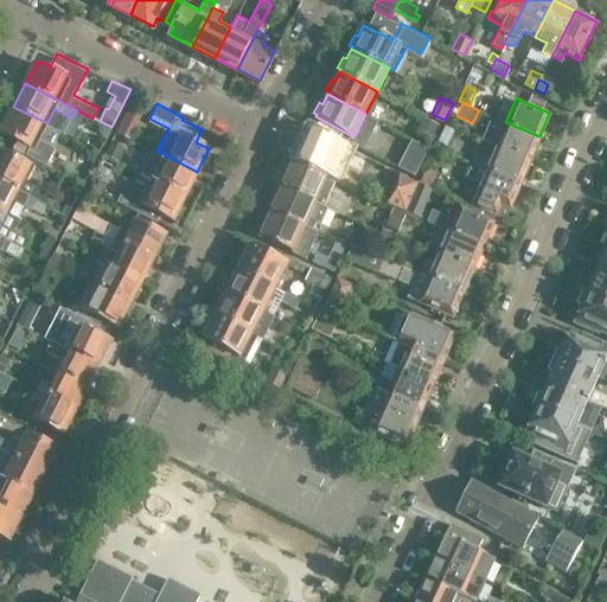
[(48,123),(13,107),(1,129),(20,140),(16,148),(37,159),(49,166),(58,148),(39,139),(48,123)]
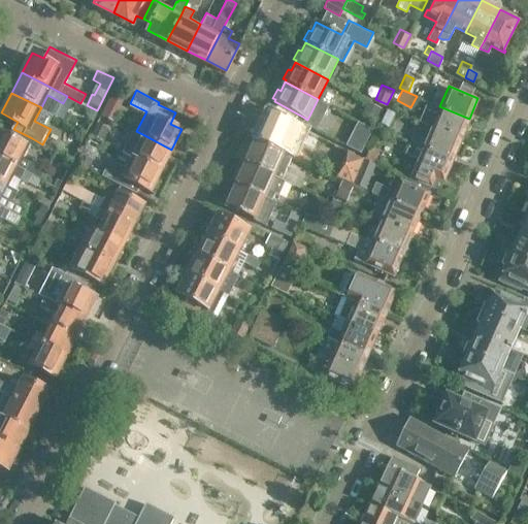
[(380,117),(384,107),(369,100),(364,109),(380,117)]
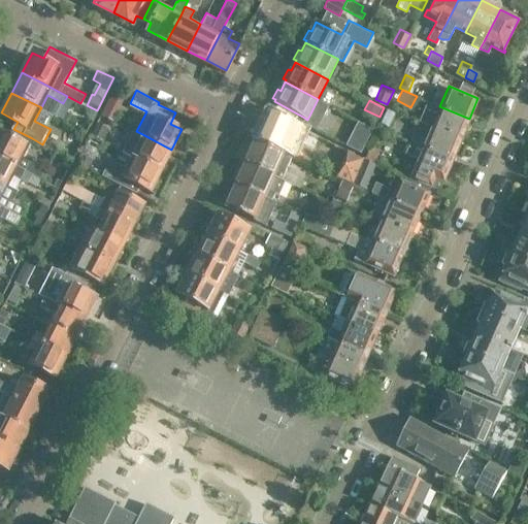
[(106,102),(101,112),(108,117),(113,106),(106,102)]
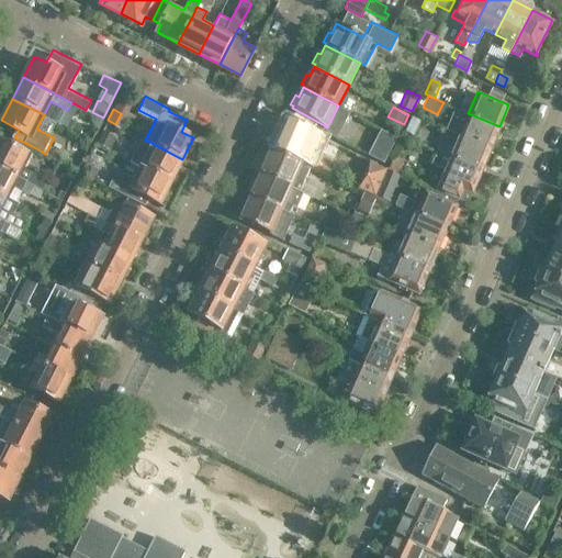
[(457,109),(449,130),(459,134),(459,135),(491,148),(499,126),(468,113),(457,109)]
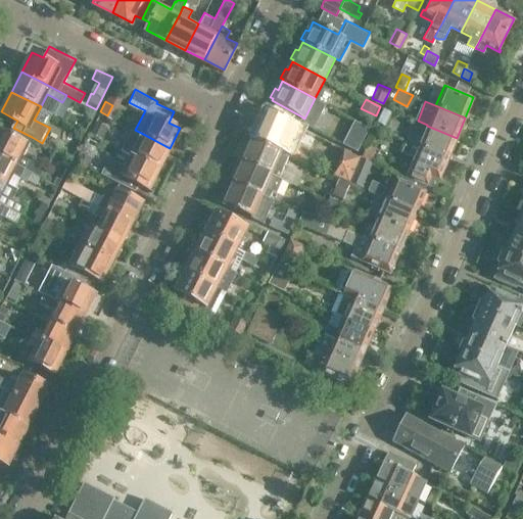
[(268,108),(263,118),(301,134),(299,138),(311,144),(316,133),(268,108)]
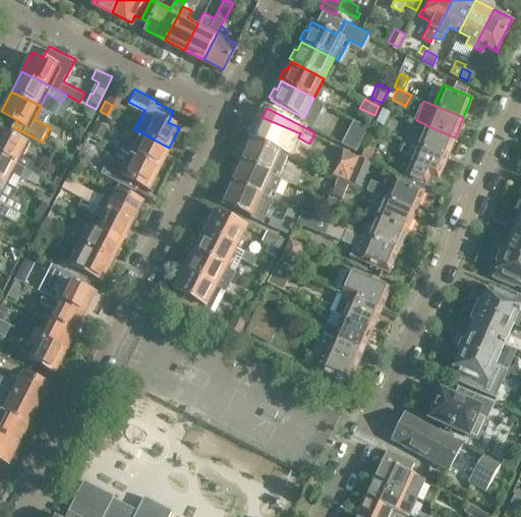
[(391,111),(384,108),(378,120),(385,124),(391,111)]
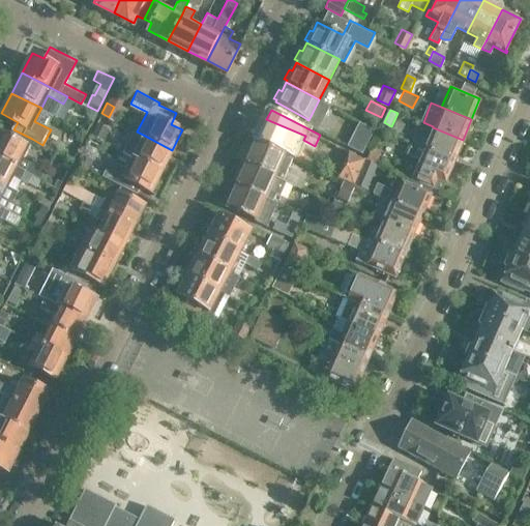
[(257,140),(292,155),(296,157),(303,140),(305,136),(266,119),(257,140)]
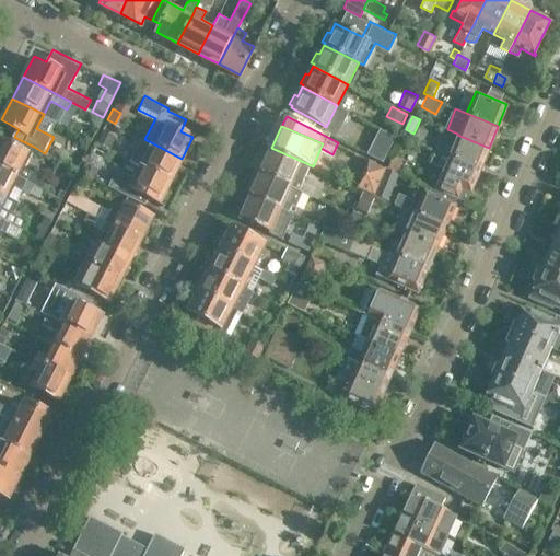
[(103,128),(95,141),(108,148),(115,135),(103,128)]
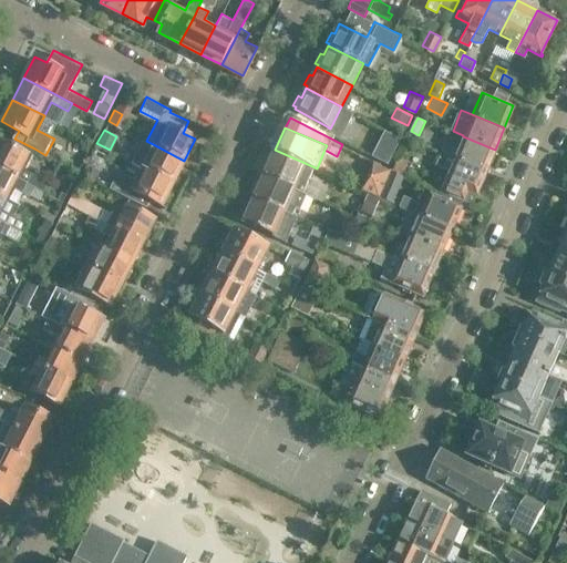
[(395,147),(400,137),(388,132),(382,141),(395,147)]
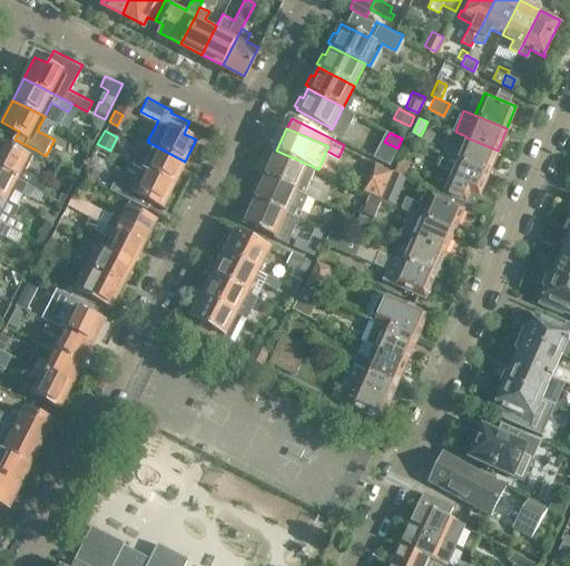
[(461,148),(446,142),(442,153),(488,172),(498,150),(465,137),(461,148)]
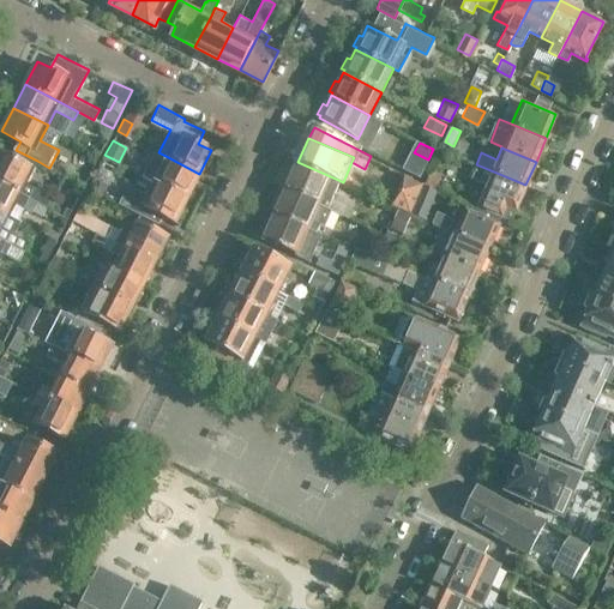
[(1,152),(0,154),(0,180),(48,205),(53,196),(26,182),(37,161),(16,150),(12,158),(1,152)]
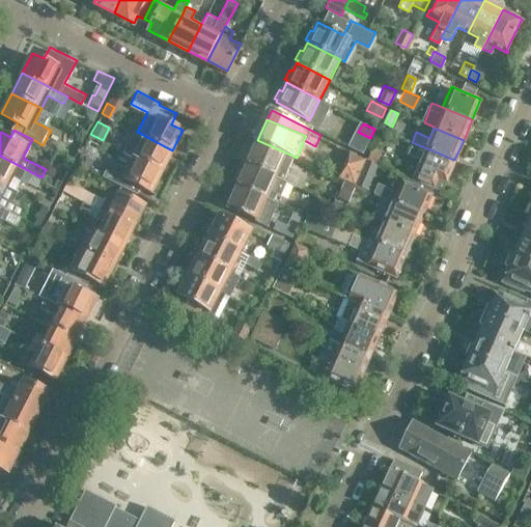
[(122,150),(133,156),(162,170),(172,150),(143,135),(137,132),(133,130),(122,150)]
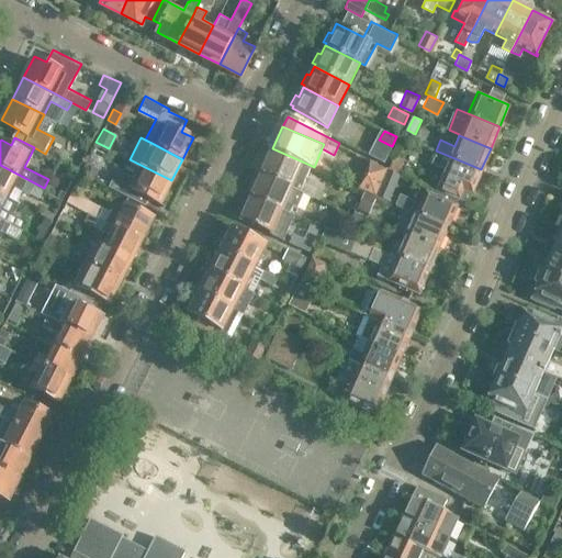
[(272,148),(261,173),(293,186),(305,191),(321,198),(324,190),(303,181),(310,165),(272,148)]
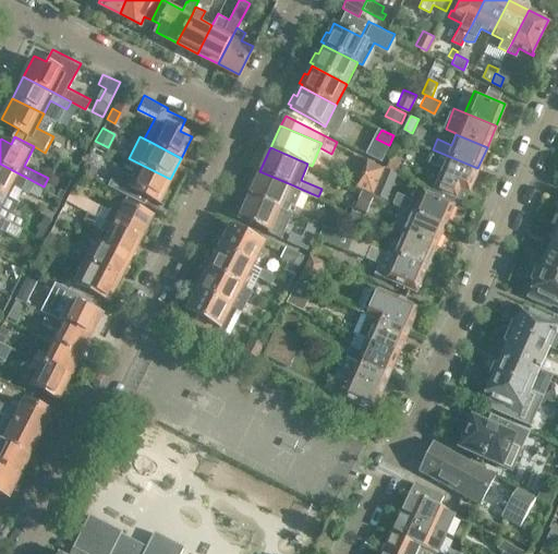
[(471,189),(470,188),(477,168),(433,149),(428,160),(443,166),(434,187),(464,200),(468,190),(470,191),(471,189)]
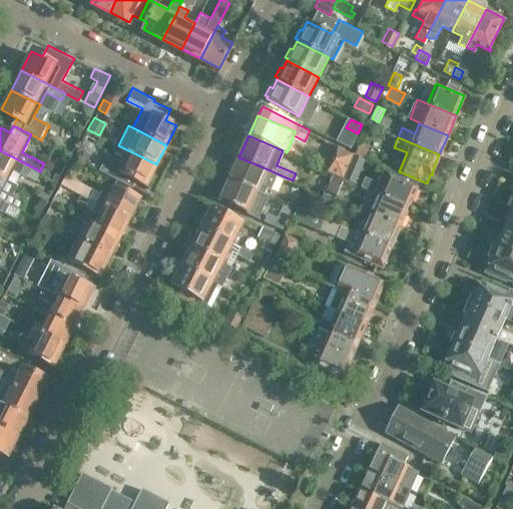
[(362,140),(356,154),(368,159),(374,146),(362,140)]
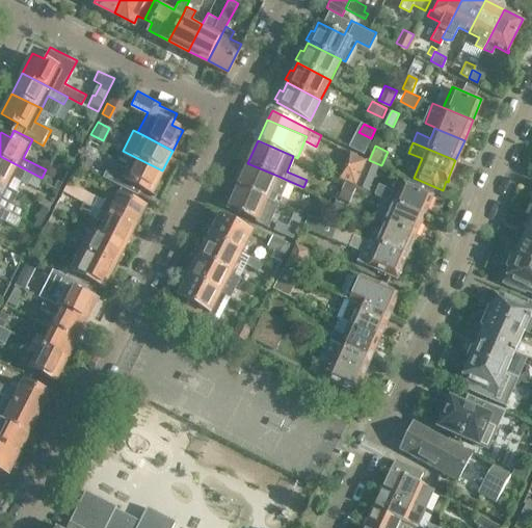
[(80,152),(76,161),(89,168),(94,159),(80,152)]
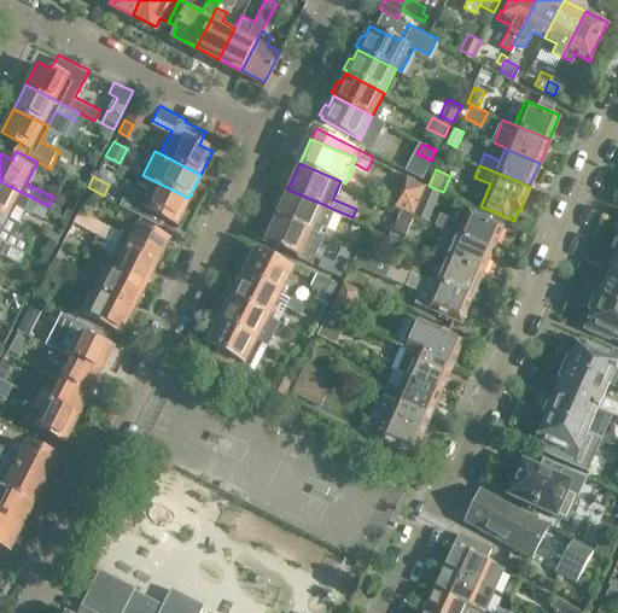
[(414,214),(426,185),(406,176),(392,205),(402,209),(414,214)]
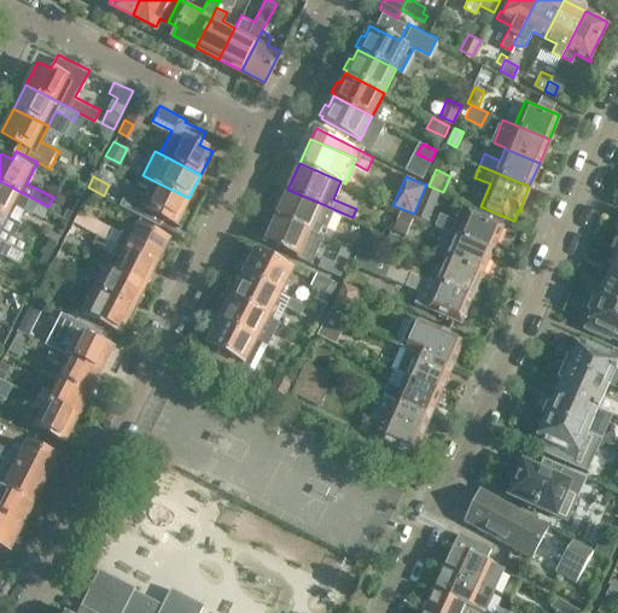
[(0,181),(0,210),(9,215),(12,208),(13,209),(16,204),(33,211),(34,209),(45,214),(48,206),(0,181)]
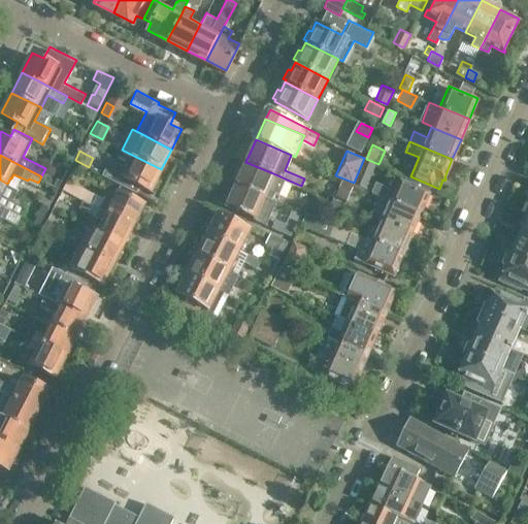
[(135,191),(137,186),(150,192),(161,169),(132,155),(126,165),(109,157),(101,173),(135,191)]
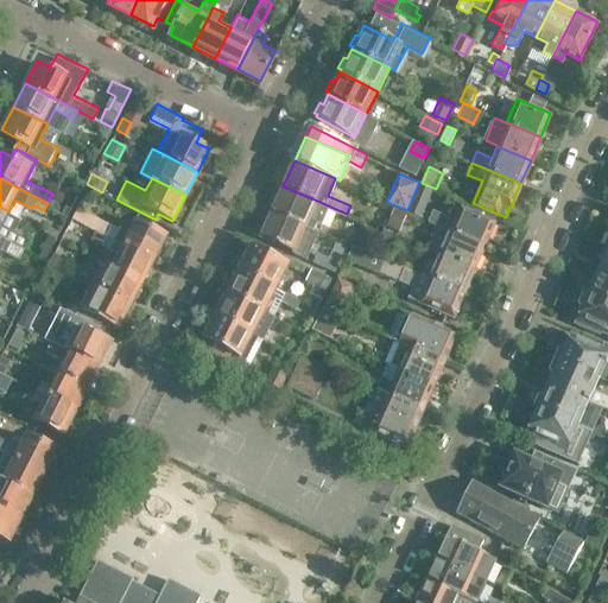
[(317,221),(322,222),(330,207),(317,201),(283,186),(272,211),(314,229),(317,221)]
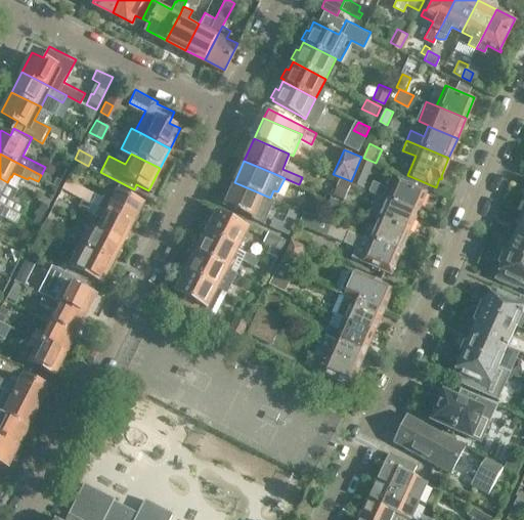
[(354,175),(351,181),(357,184),(361,178),(354,175)]
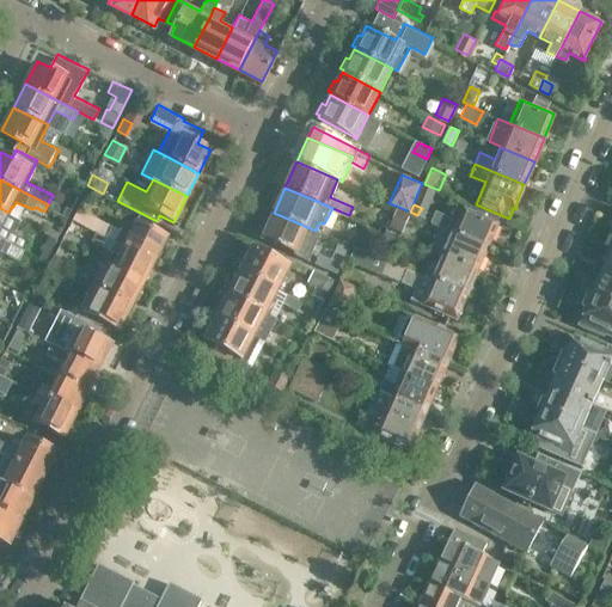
[(133,222),(127,234),(120,230),(120,228),(78,206),(73,218),(96,230),(157,261),(169,235),(136,219),(134,224),(133,222)]
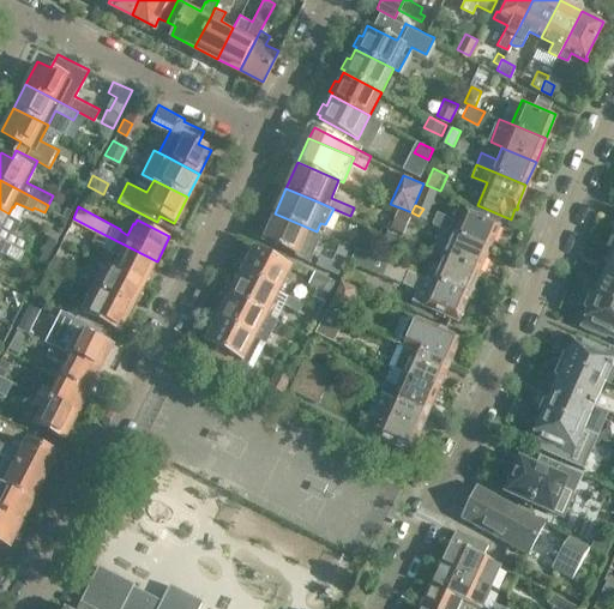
[(411,213),(411,212),(399,207),(391,227),(403,233),(411,213)]
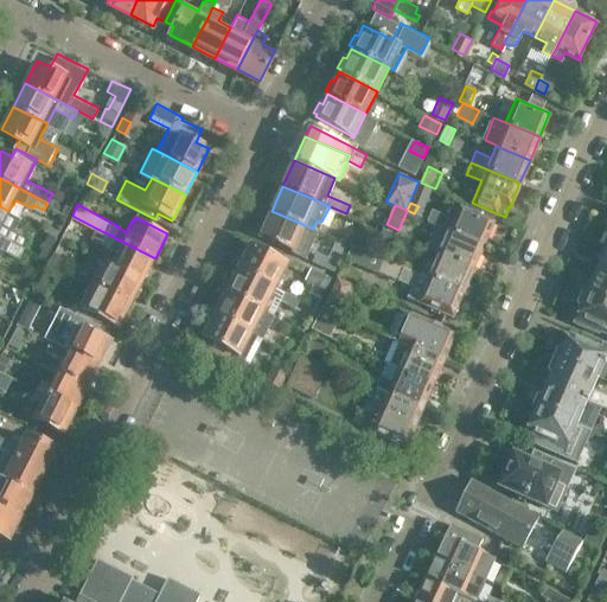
[(493,219),(459,205),(453,219),(436,212),(432,222),(434,223),(483,244),(493,219)]
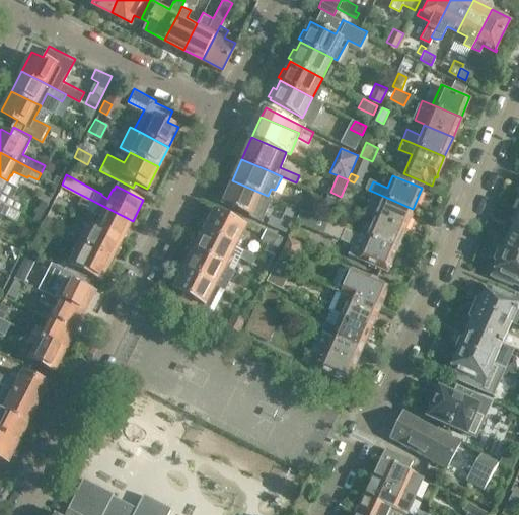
[(0,176),(0,201),(21,212),(25,205),(16,200),(9,196),(2,192),(7,180),(0,176)]
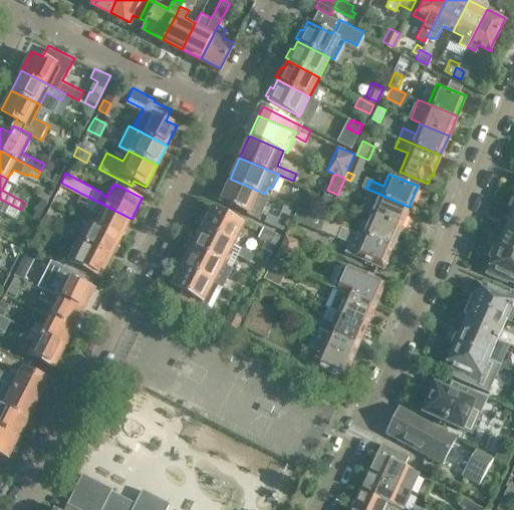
[(249,213),(258,217),(267,195),(265,194),(230,179),(221,200),(249,212),(249,213)]
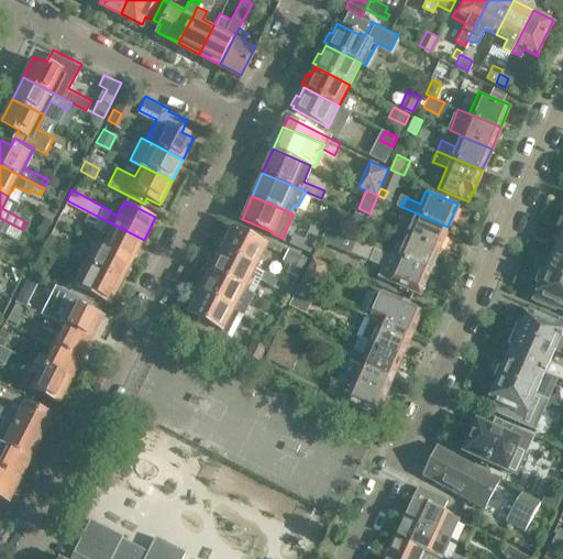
[(40,211),(52,218),(55,211),(43,205),(40,211)]
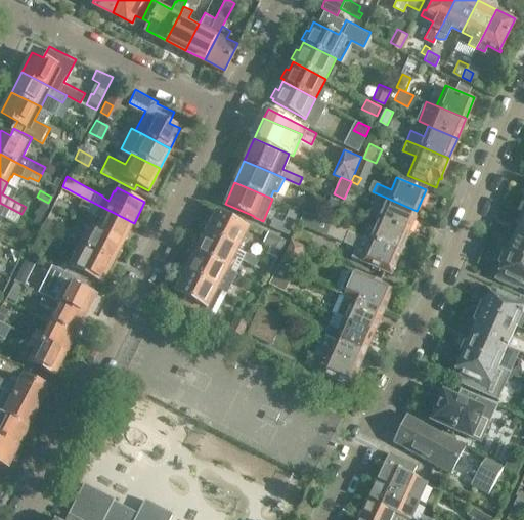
[(318,212),(325,197),(316,191),(309,207),(318,212)]
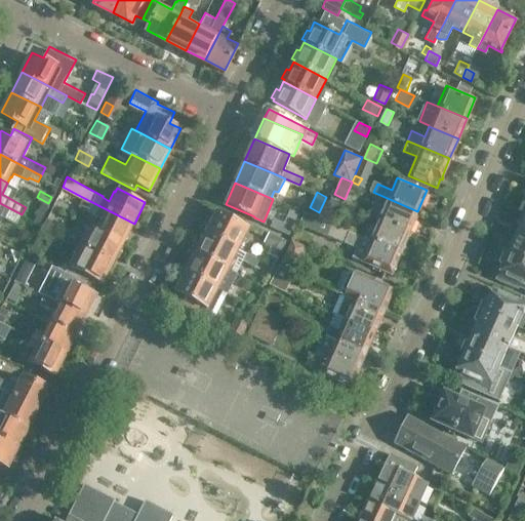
[(367,212),(373,215),(379,217),(409,231),(417,211),(375,193),(367,212)]
